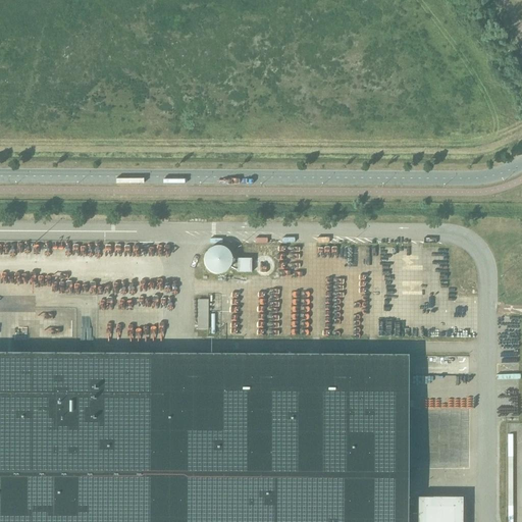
[(236,259),(218,243),(202,259),(219,275),(236,259)]
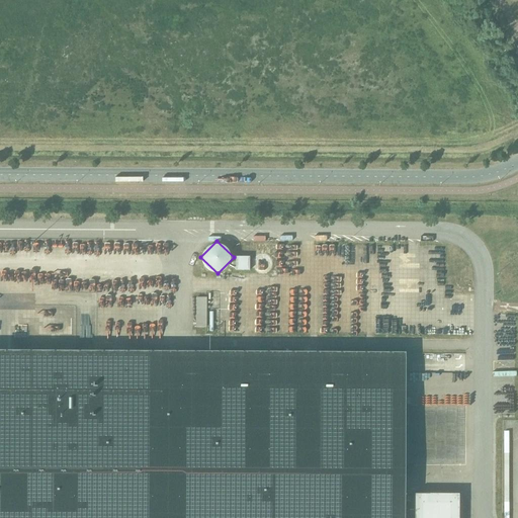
[(265,255),(264,255),(263,254),(262,254),(260,255),(259,255),(258,255),(257,256),(256,257),(255,258),(254,259),(253,260),(253,261),(253,262),(253,263),(253,264),(253,265),(253,266),(253,268),(254,268),(255,269),(255,270),(256,271),(257,272),(258,272),(259,273),(260,273),(262,273),(263,273),(264,273),(265,272),(266,272),(267,271),(268,271),(269,269),(270,269),(270,268),(270,267),(271,266),(271,265),(271,264),(271,263),(271,262),(271,261),(270,260),(270,259),(269,258),(269,257),(268,256),(267,256),(265,255)]
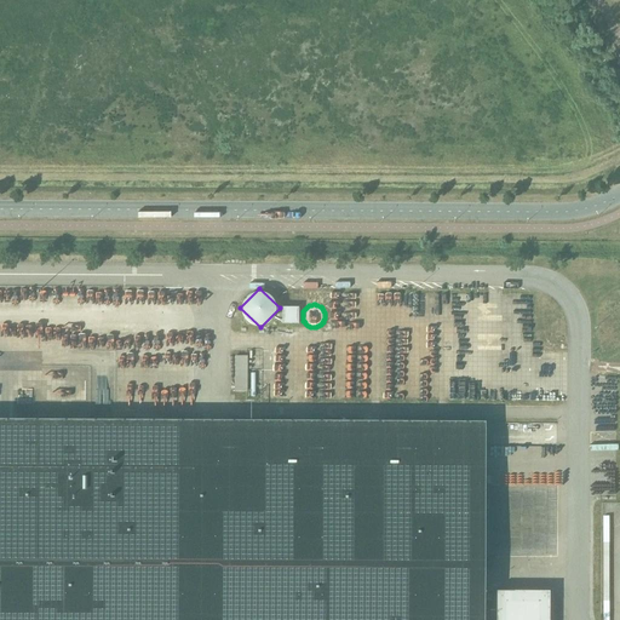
[(298,323),(298,308),(281,308),(281,323),(298,323)]
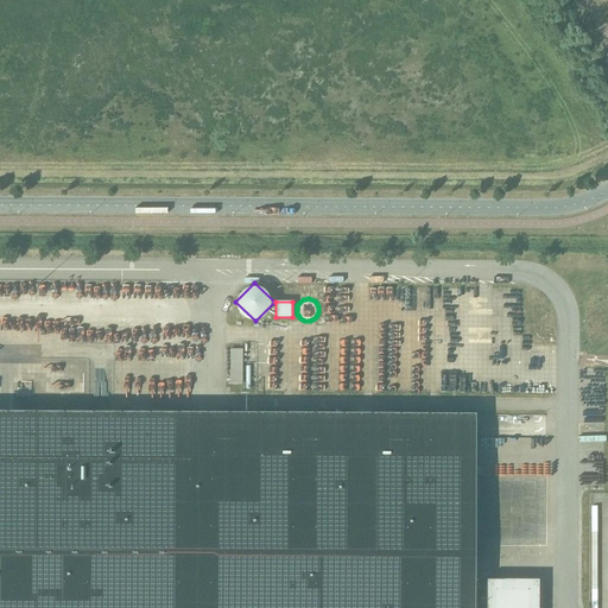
[(241,384),(241,349),(230,349),(230,384),(241,384)]
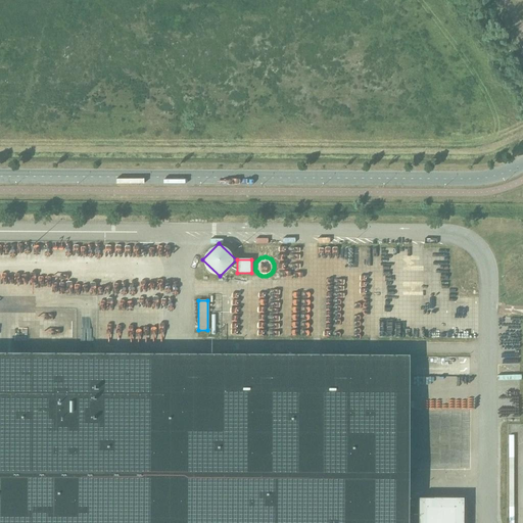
[(462,522),(463,498),(418,498),(417,522),(407,522),(409,357),(0,353),(0,522),(462,522)]
